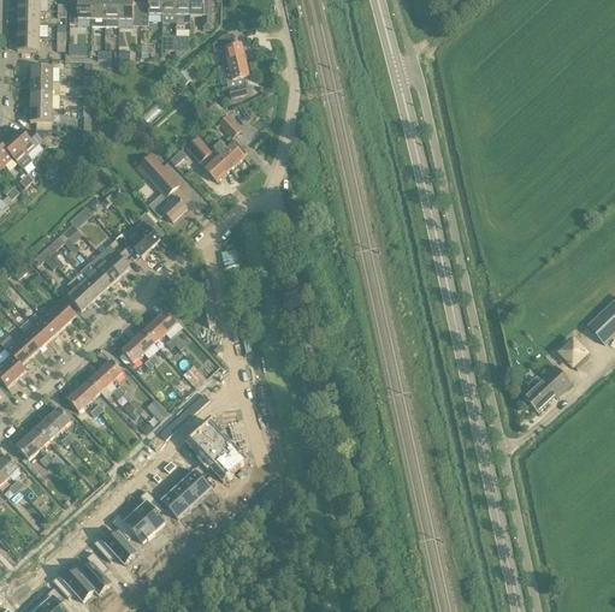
[(77,17),(90,17),(90,0),(70,0),(69,22),(77,22),(77,17)]
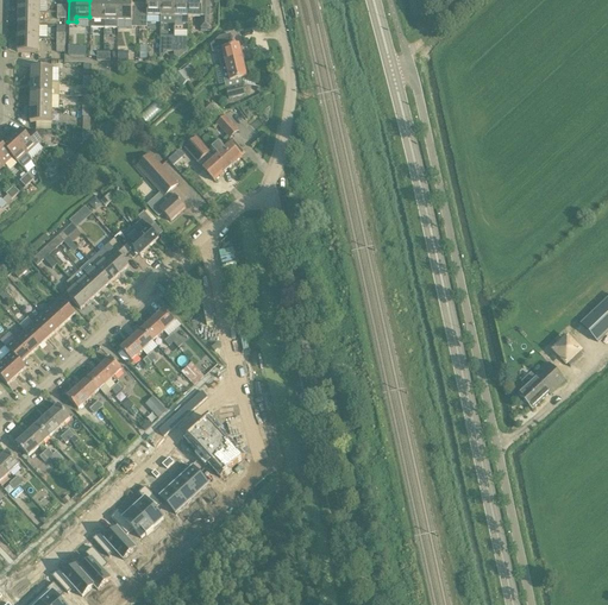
[(104,25),(104,18),(104,0),(89,0),(89,17),(89,24),(104,25)]
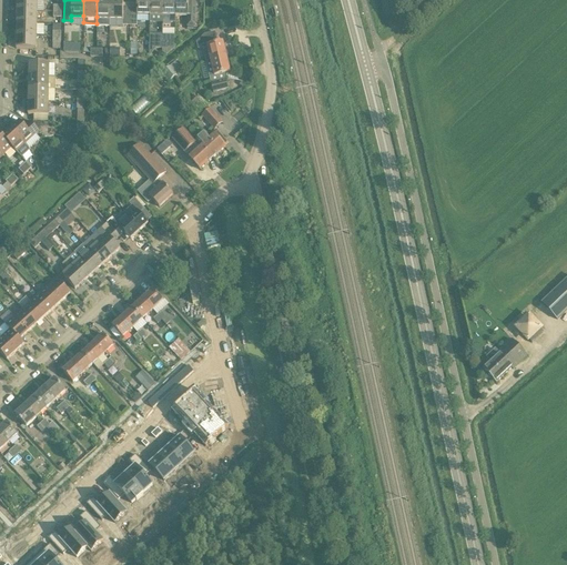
[(97,0),(97,17),(97,23),(109,23),(109,17),(109,0),(97,0)]
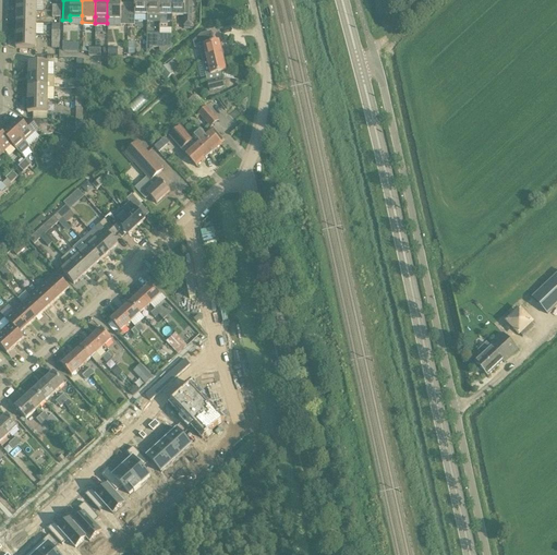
[(107,0),(107,16),(120,16),(120,21),(128,22),(128,0),(120,0),(107,0)]
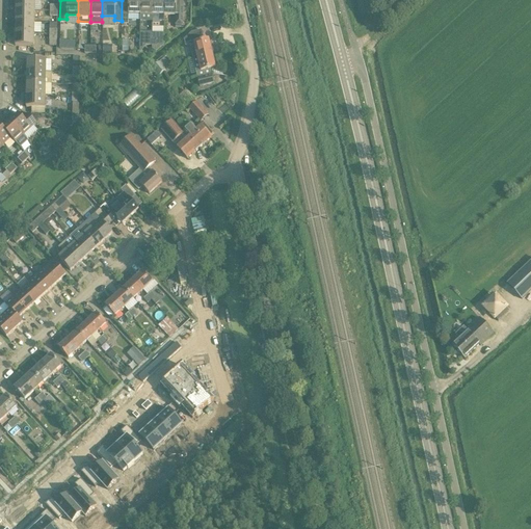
[(122,0),(122,21),(127,21),(128,10),(139,10),(139,0),(128,0),(128,1),(122,0)]
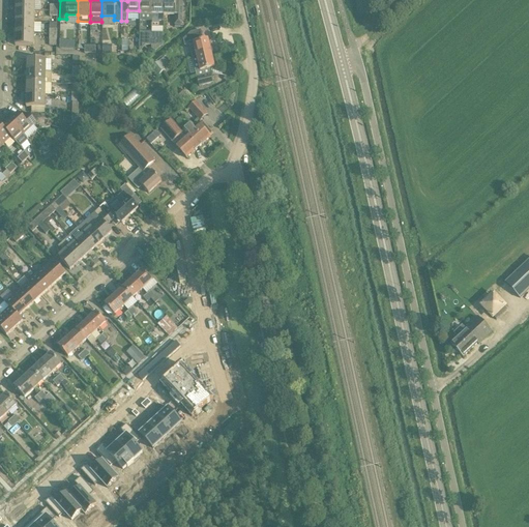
[(139,0),(139,10),(139,17),(151,17),(151,11),(151,0),(139,0)]
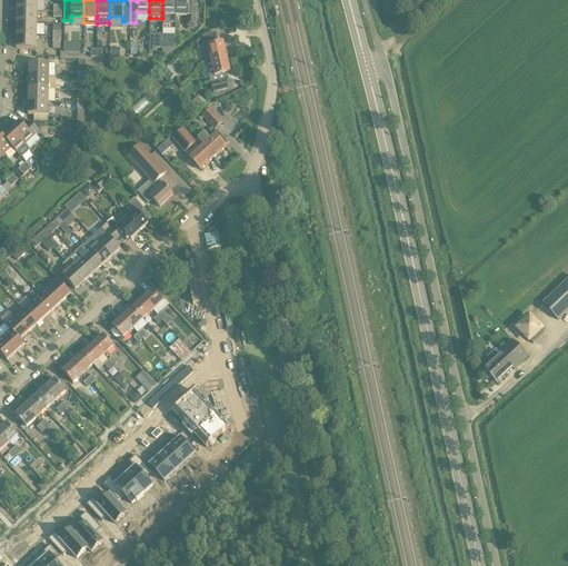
[(162,0),(162,12),(162,18),(175,19),(175,12),(175,0),(162,0)]
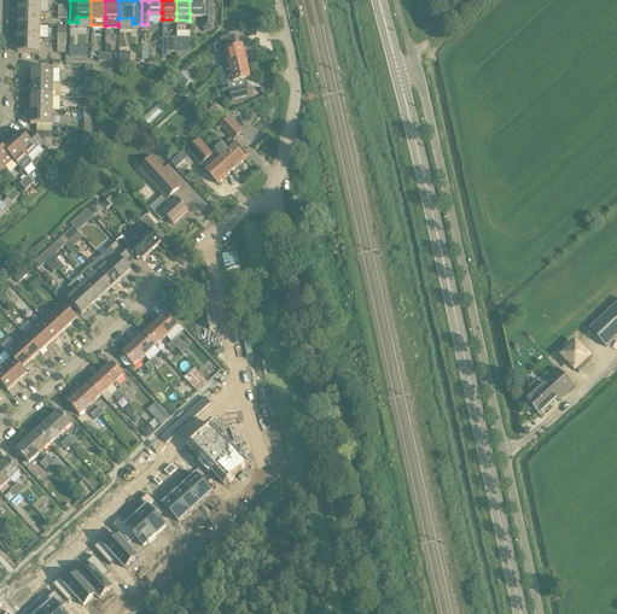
[(190,0),(190,13),(204,13),(203,24),(210,25),(210,0),(190,0)]
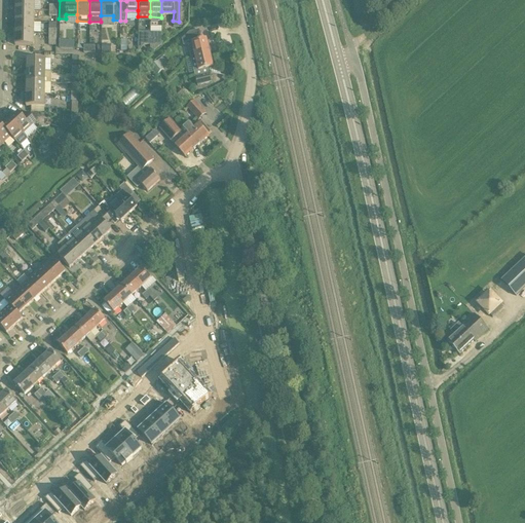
[(14,6),(14,19),(33,19),(33,7),(14,6)]
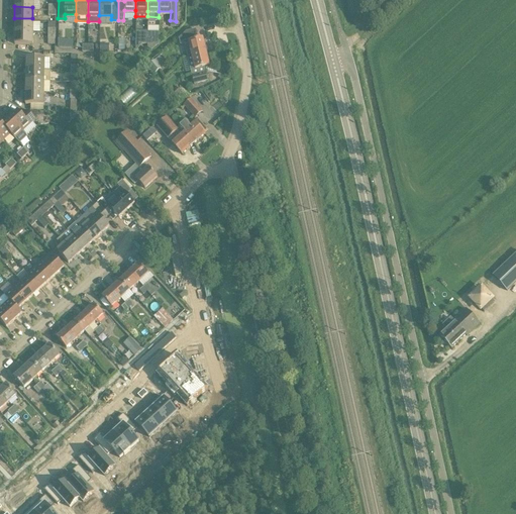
[(14,18),(14,29),(32,29),(32,18),(14,18)]
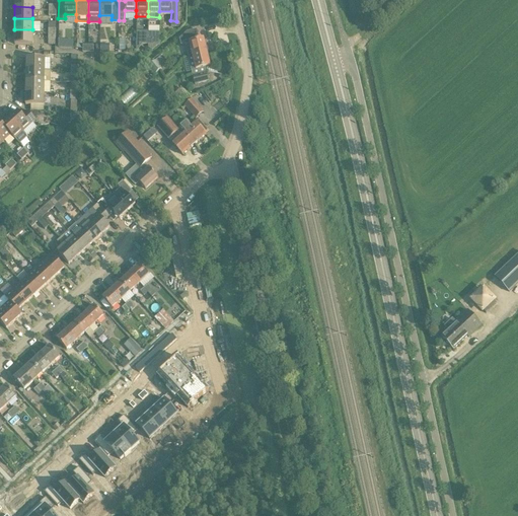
[(203,35),(198,37),(195,27),(186,29),(179,37),(180,42),(189,40),(191,47),(187,48),(188,54),(206,49),(203,35)]
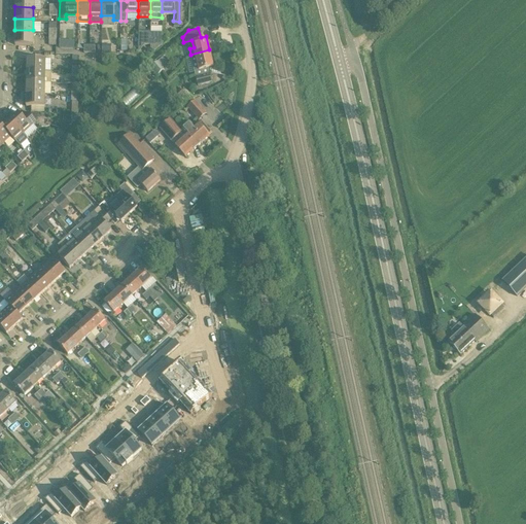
[(33,30),(14,30),(13,42),(32,42),(33,30)]
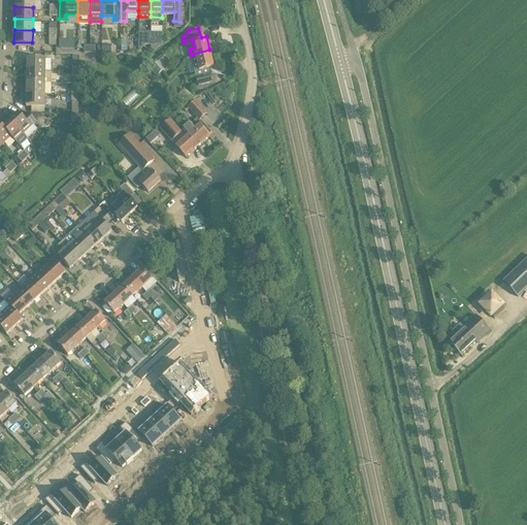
[(162,35),(150,35),(150,42),(149,42),(150,48),(155,48),(155,47),(162,42),(162,35)]
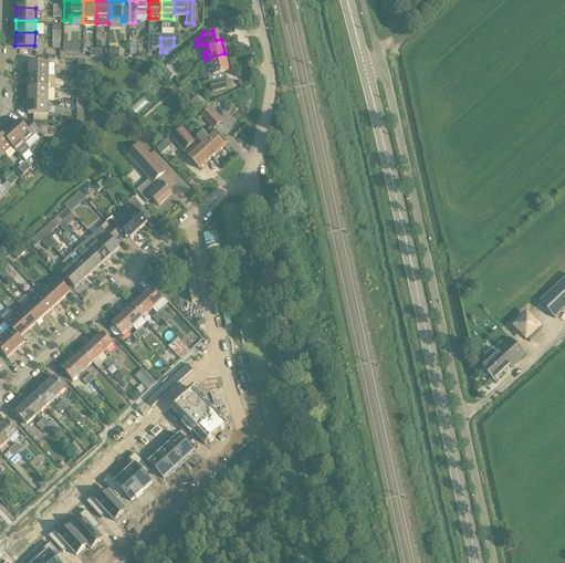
[(118,54),(118,45),(108,45),(108,54),(118,54)]
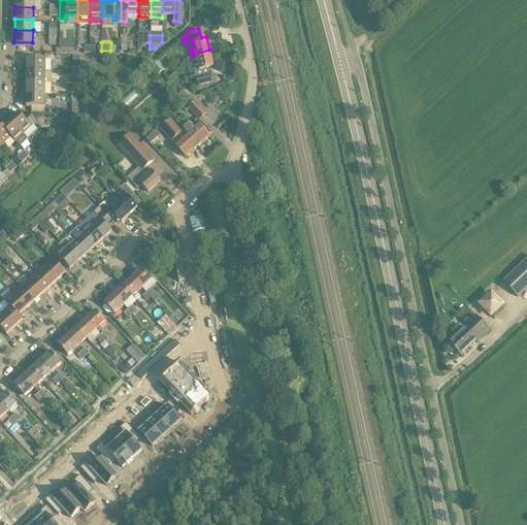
[(212,64),(209,50),(191,55),(192,60),(196,59),(198,67),(195,68),(198,83),(211,79),(208,65),(212,64)]
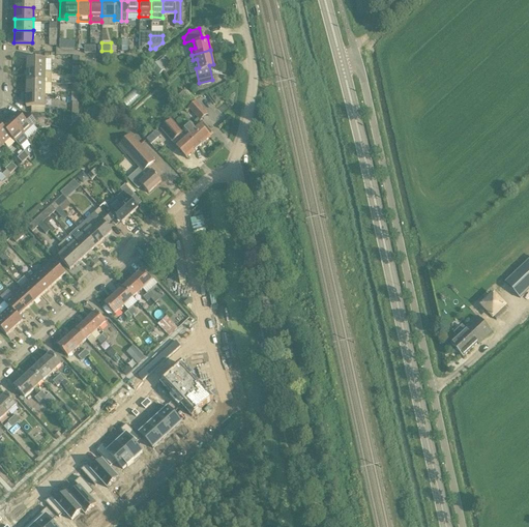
[(49,63),(45,63),(45,56),(26,56),(26,68),(45,68),(49,68),(49,63)]
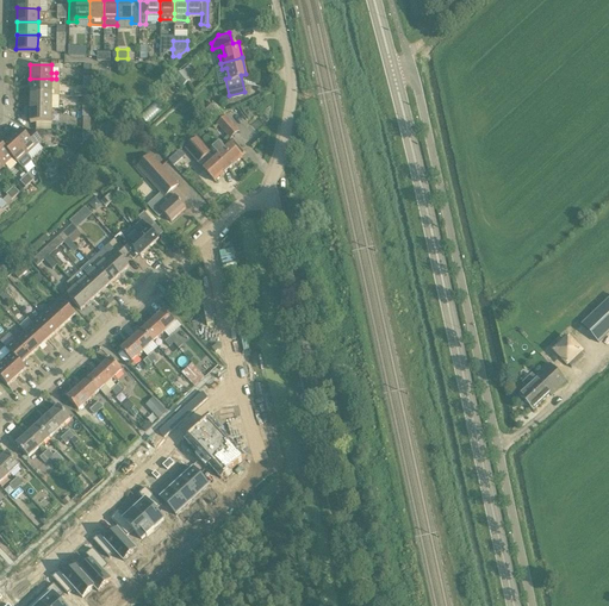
[(182,85),(190,77),(182,70),(181,70),(175,76),(182,85)]
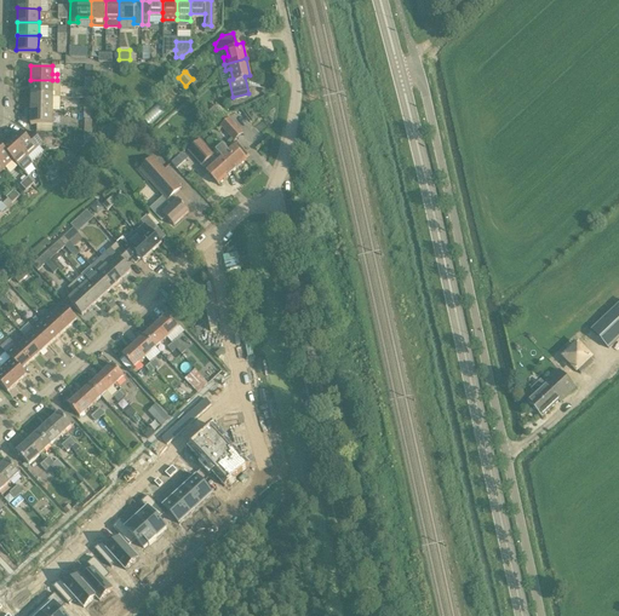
[(30,80),(30,93),(52,93),(52,80),(30,80)]
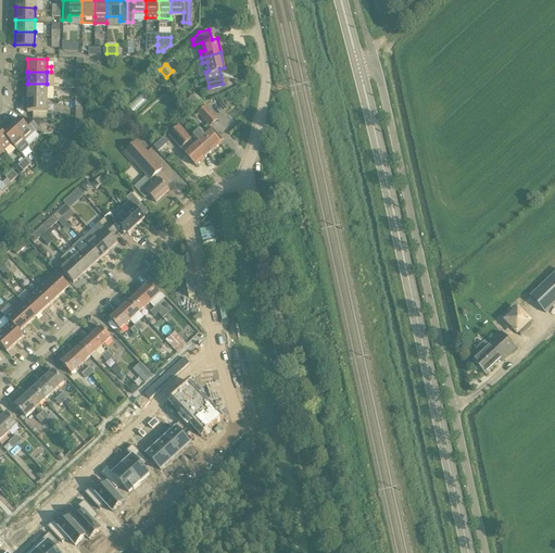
[(27,84),(27,96),(46,96),(47,84),(27,84)]
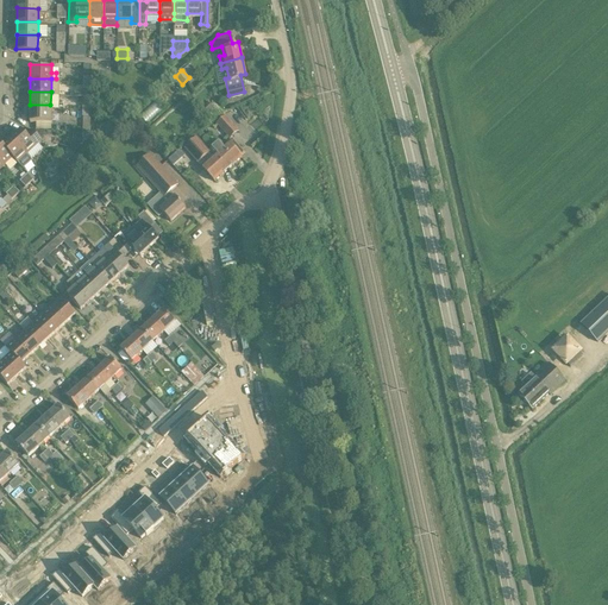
[(201,108),(210,118),(219,109),(211,100),(201,108)]
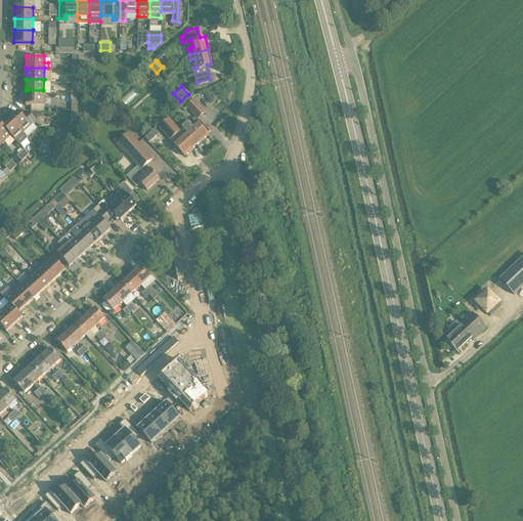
[(43,90),(26,90),(25,102),(43,102),(43,90)]
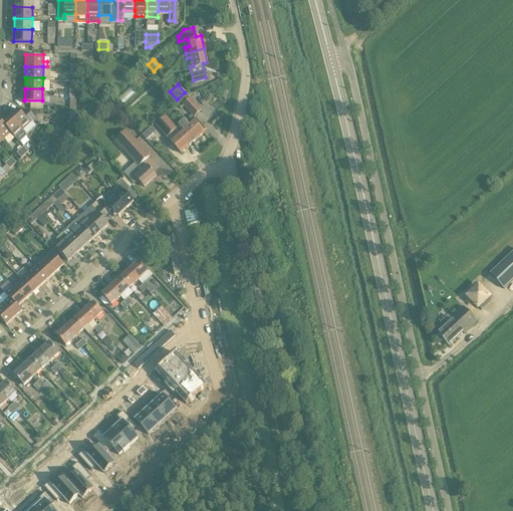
[(186,91),(179,97),(183,101),(189,95),(186,91)]
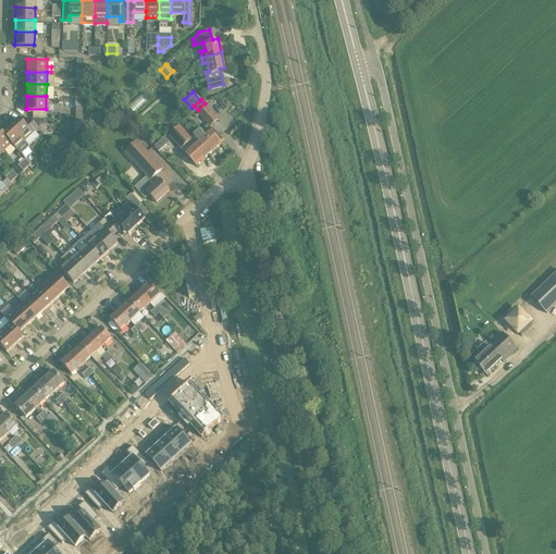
[(210,123),(218,115),(206,103),(205,103),(198,110),(210,123)]
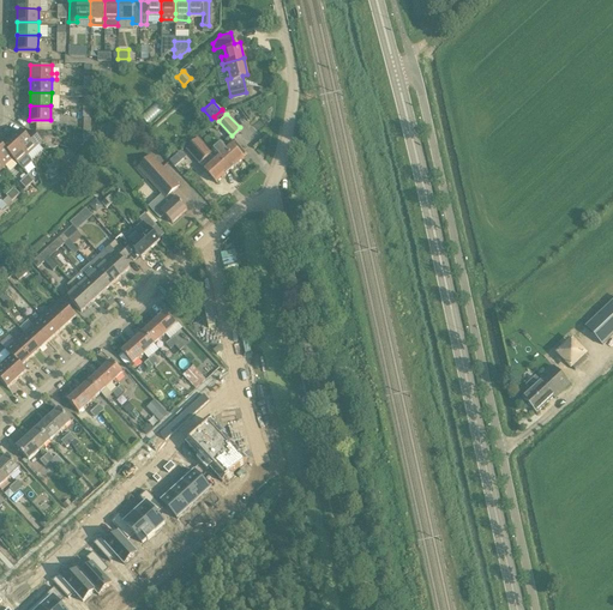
[(32,127),(26,133),(20,127),(11,136),(26,152),(42,138),(32,127)]
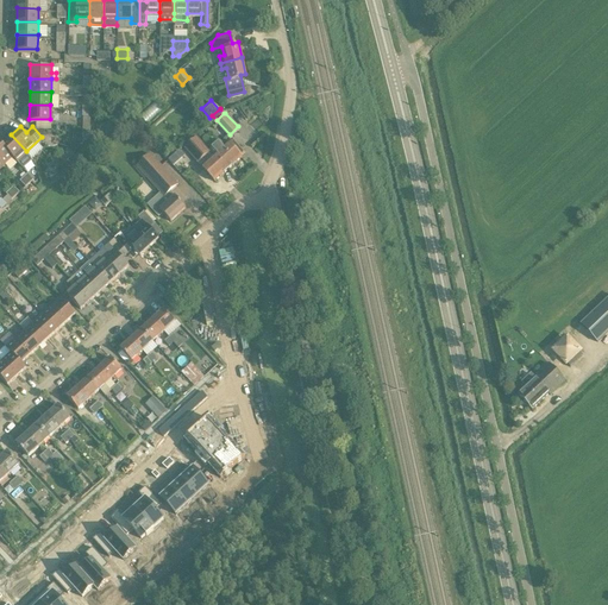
[(2,143),(13,153),(12,155),(17,159),(26,151),(11,134),(2,143)]
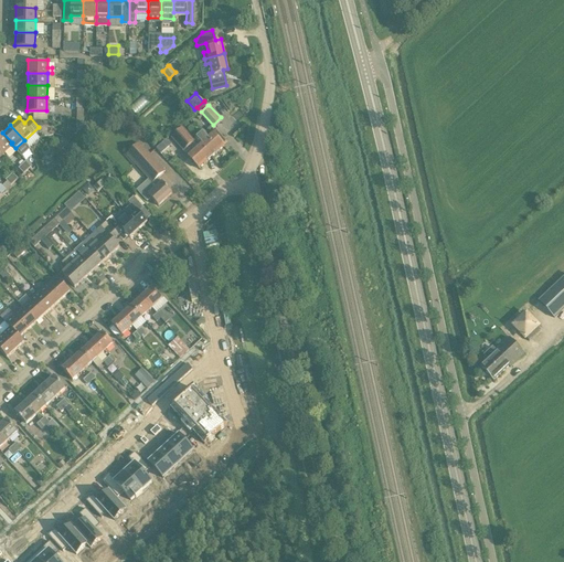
[(203,128),(195,136),(211,154),(224,141),(226,138),(215,126),(212,129),(211,129),(208,133),(203,128)]
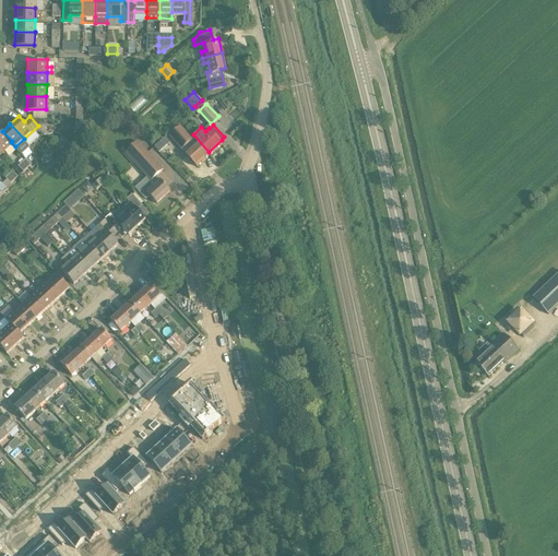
[(181,126),(175,131),(171,135),(176,139),(181,145),(185,150),(185,151),(197,164),(209,152),(193,134),(192,134),(191,135),(181,126)]
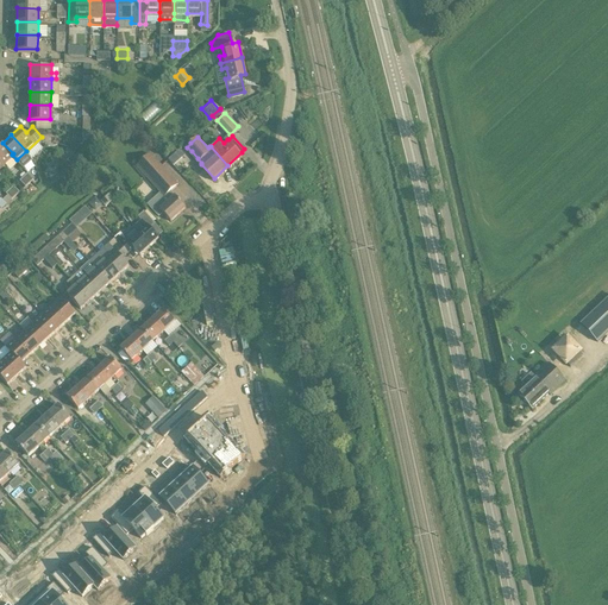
[(2,143),(0,139),(0,157),(4,162),(12,155),(13,153),(2,143)]
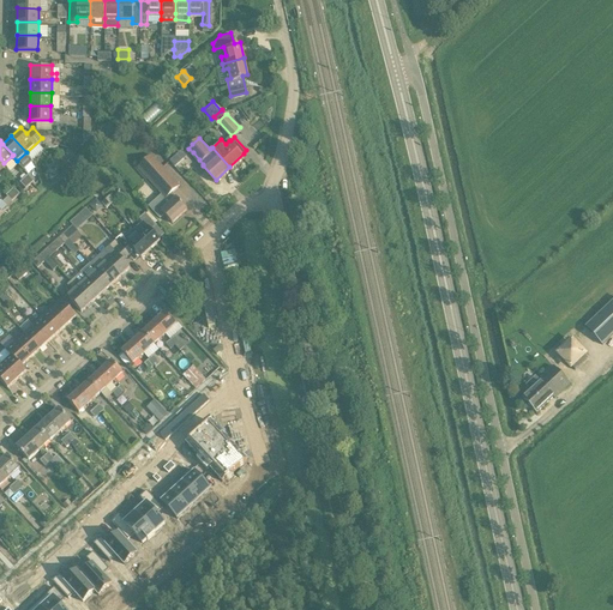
[(158,216),(163,211),(170,219),(186,206),(172,189),(179,182),(151,152),(137,164),(161,191),(148,204),(158,216)]
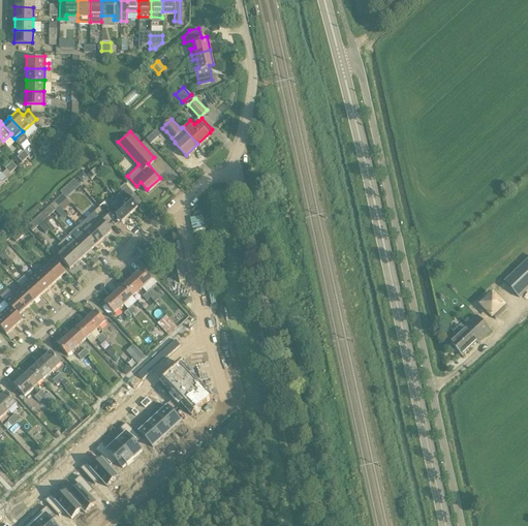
[(21,160),(28,154),(23,148),(16,155),(21,160)]
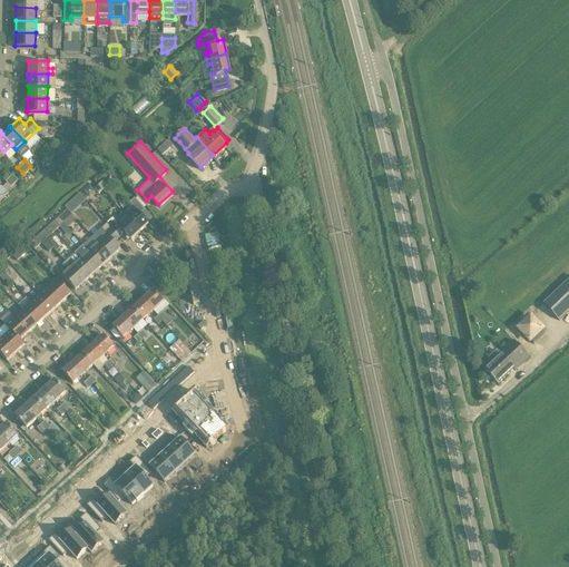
[(15,181),(9,175),(5,178),(7,181),(2,185),(6,188),(15,181)]
